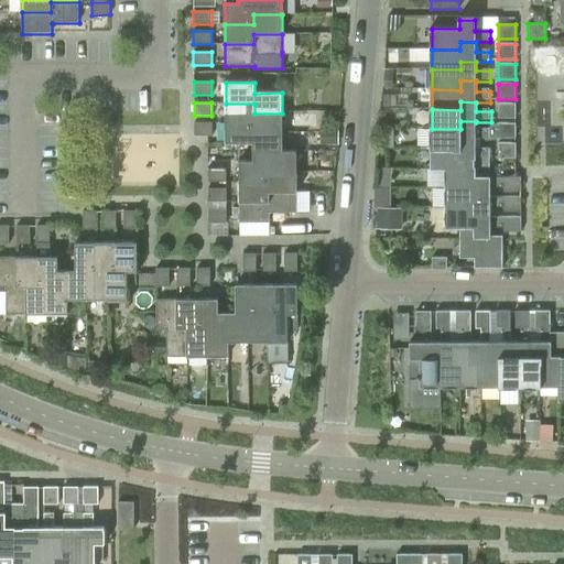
[(226,104),(226,123),(255,123),(255,133),(283,133),(282,114),(255,114),(255,104),(226,104)]
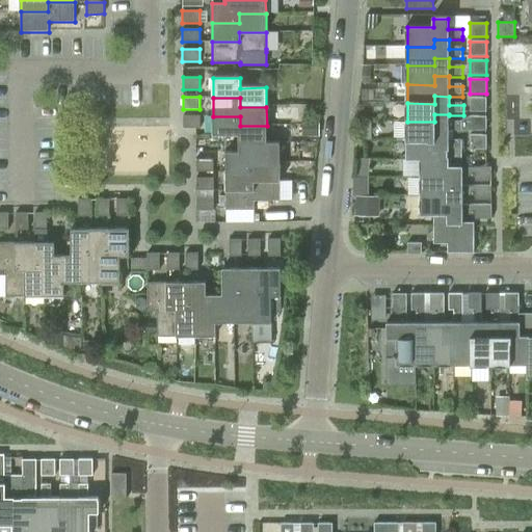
[(486,98),(470,98),(470,112),(486,111),(486,98)]
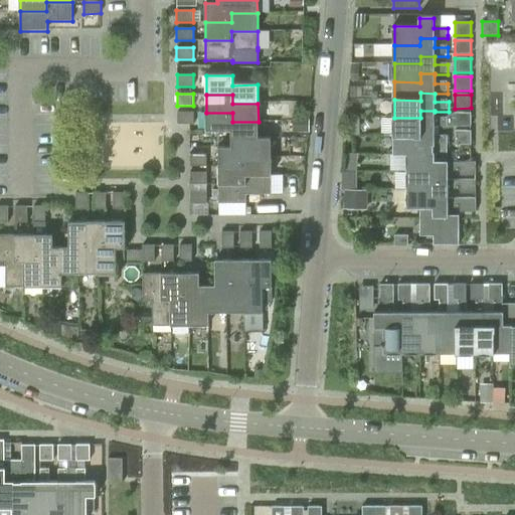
[(394,118),(394,136),(420,136),(420,128),(435,128),(435,127),(455,127),(455,113),(447,118),(435,118),(435,112),(435,111),(420,111),(420,118),(394,118)]
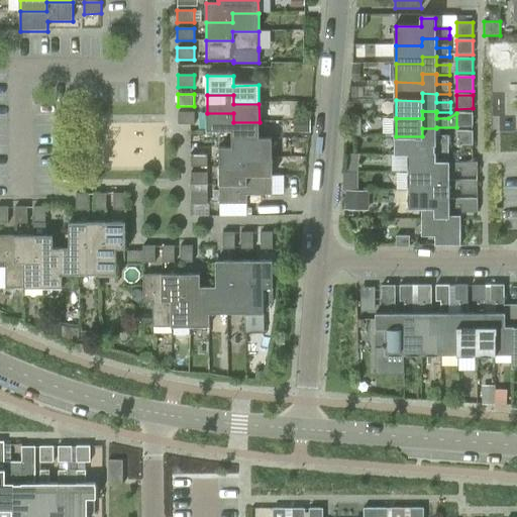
[(195,124),(195,112),(178,112),(178,124),(195,124)]
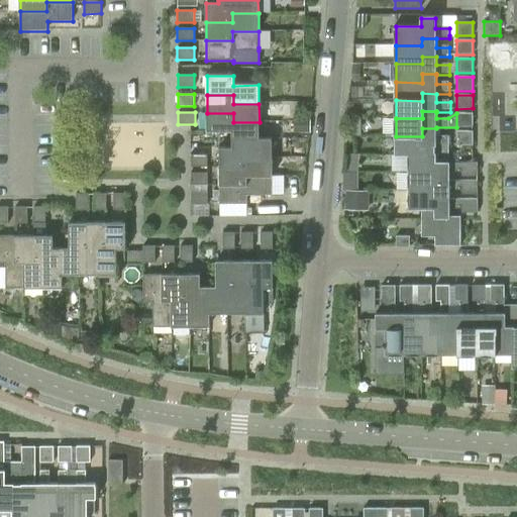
[(207,113),(207,132),(231,132),(231,140),(260,140),(260,139),(260,122),(233,122),(233,113),(207,113)]
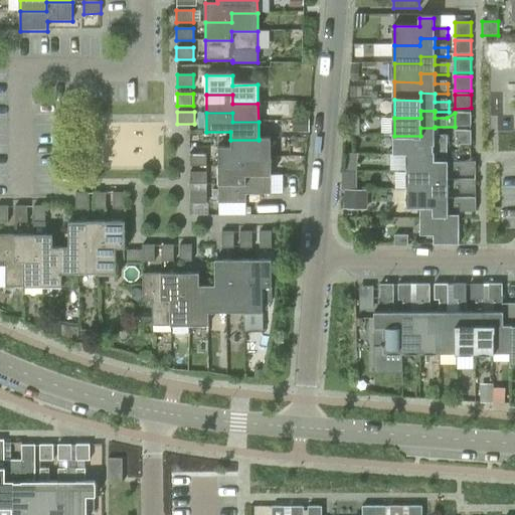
[(471,113),(455,113),(455,127),(471,127),(471,113)]
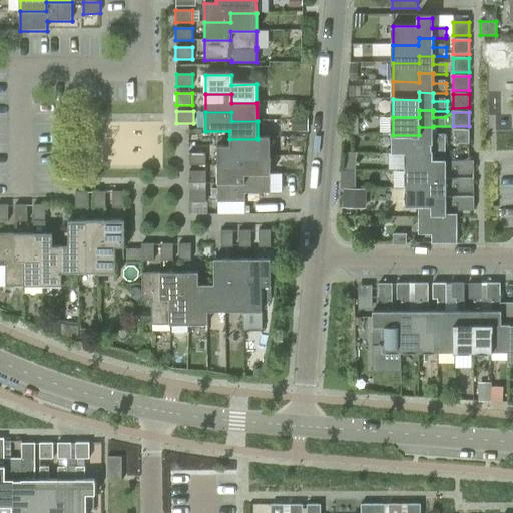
[(393,135),(394,154),(406,154),(406,153),(433,153),(433,163),(446,163),(445,137),(433,137),(433,128),(433,127),(419,127),(419,135),(393,135)]
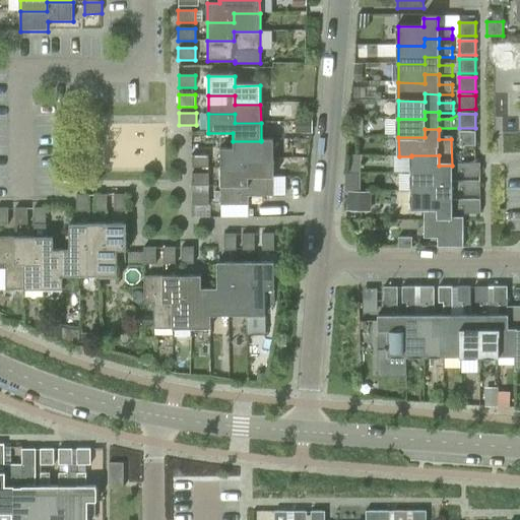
[(475,132),(459,132),(459,146),(475,146),(475,132)]
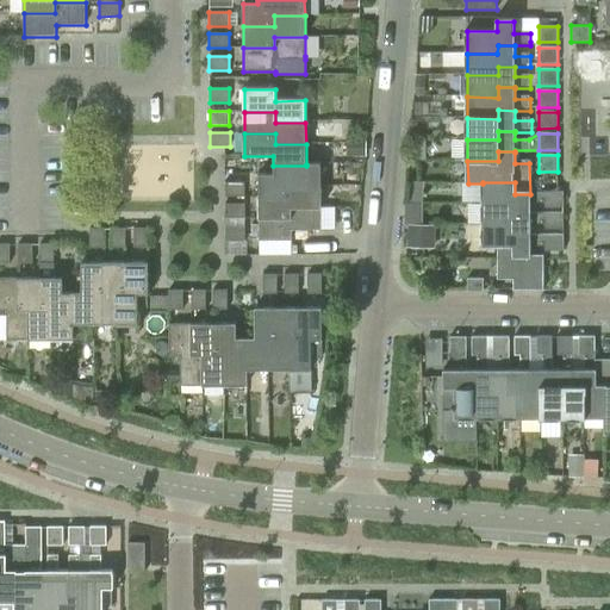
[(259,174),(259,197),(290,198),(291,186),(321,187),(321,165),(306,165),(306,166),(273,166),(273,174),(259,174)]
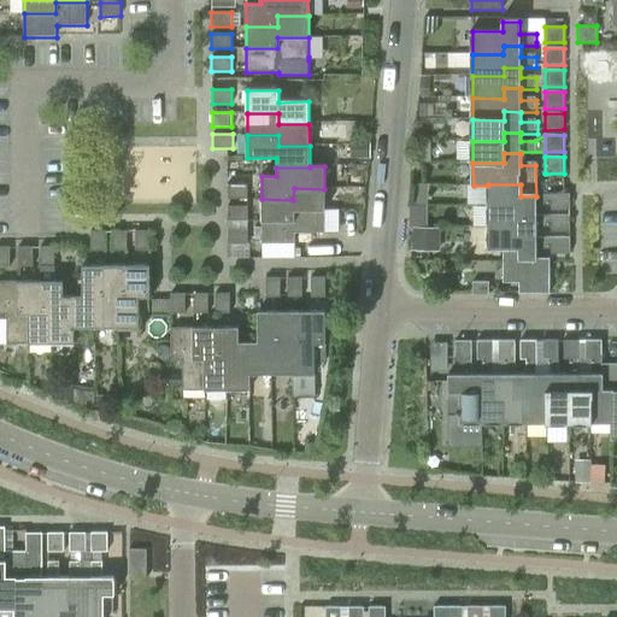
[(228,184),(228,199),(247,199),(247,184),(228,184)]
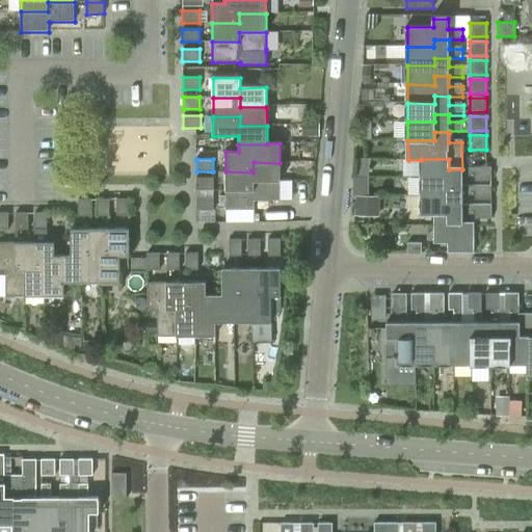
[(421,160),(421,179),(448,180),(448,189),(462,189),(462,179),(475,179),(475,184),(491,184),(491,170),(462,170),(462,169),(449,169),(449,159),(421,159),(421,160)]
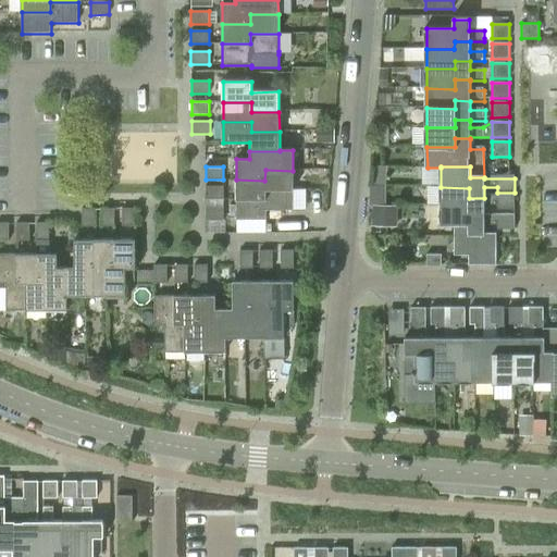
[(236,180),(237,199),(265,199),(265,189),(294,190),(294,188),(307,188),(316,188),(316,176),(294,177),(293,171),(265,170),(264,181),(236,180)]
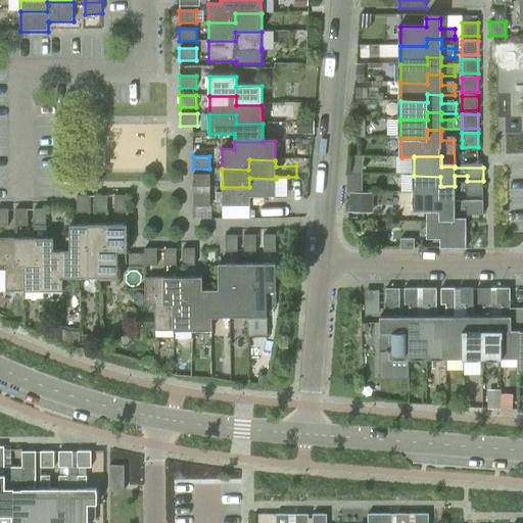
[(353,189),(367,190),(367,174),(354,174),(353,189)]
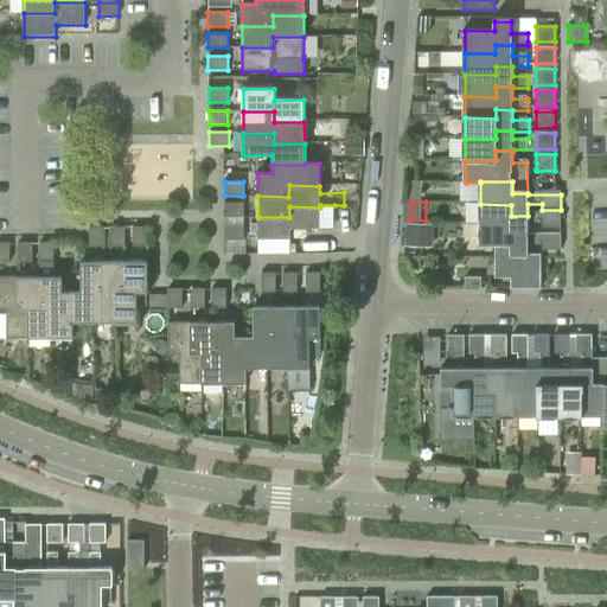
[(243,203),(224,203),(224,218),(243,217),(243,203)]
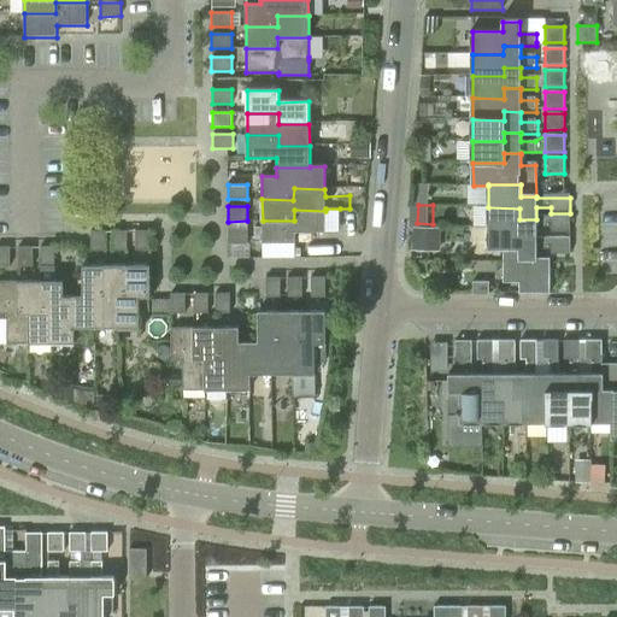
[(488,207),(488,230),(519,230),(519,241),(536,241),(536,230),(552,230),(552,235),(570,235),(570,219),(536,219),(519,219),(519,209),(488,207)]
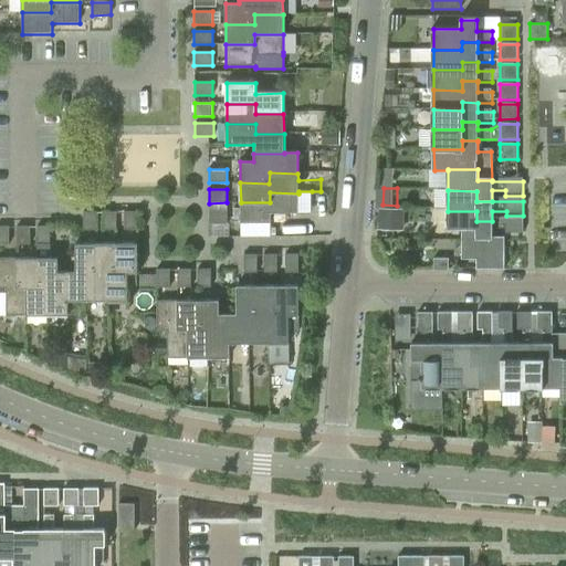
[(241,202),(241,223),(270,223),(270,215),(299,215),(299,213),(299,194),(270,192),(270,202),(241,202)]
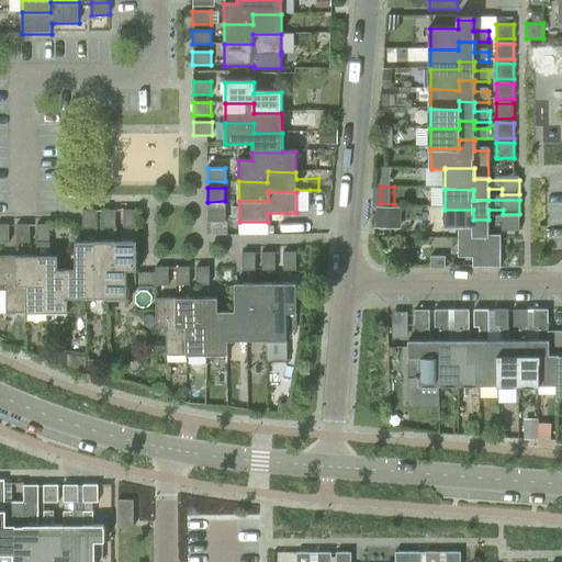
[(401,208),(375,206),(375,228),(401,228),(401,208)]
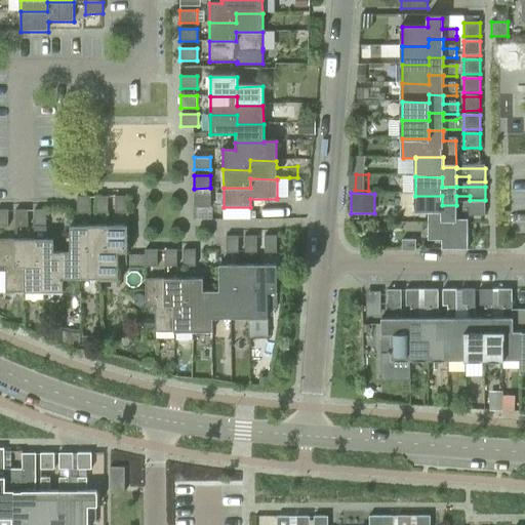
[(194,195),(194,208),(211,207),(211,195),(194,195)]
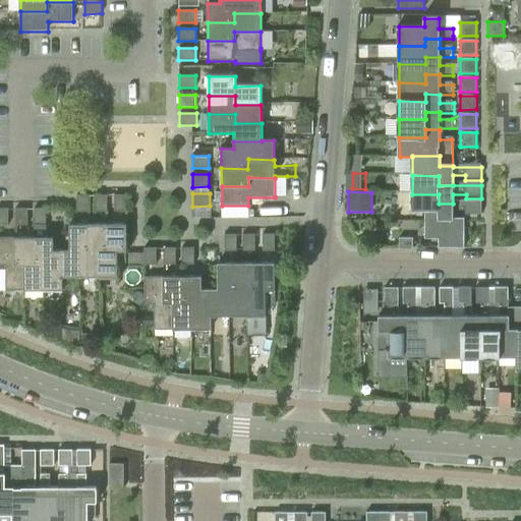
[(76,212),(90,212),(89,195),(76,194),(76,212)]
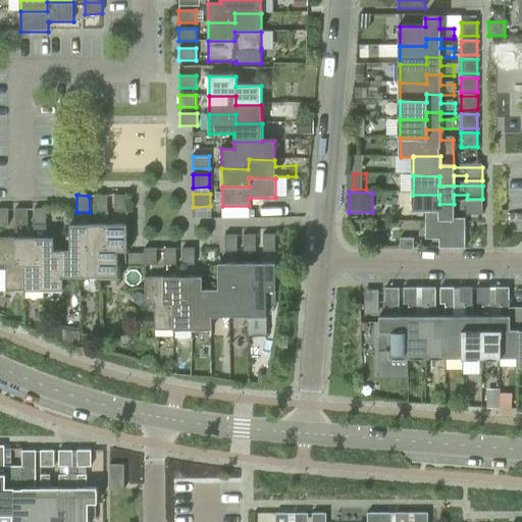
[(126,195),(114,196),(114,212),(126,212),(126,195)]
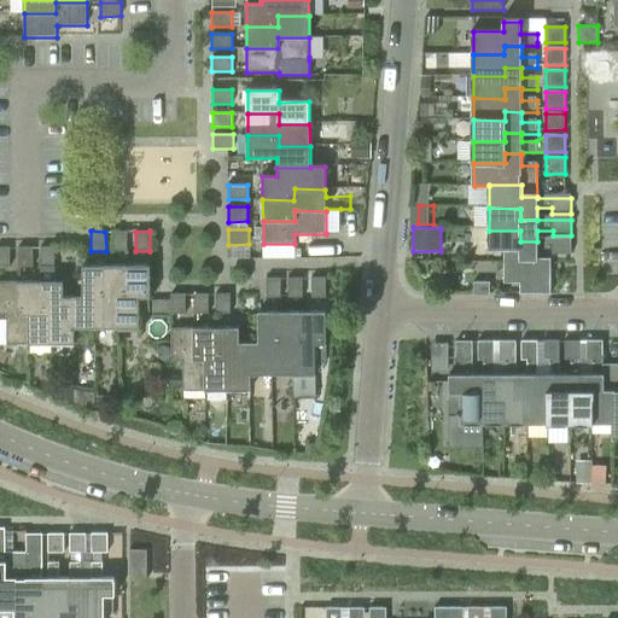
[(505,251),(505,262),(537,263),(537,262),(537,251),(553,251),(553,257),(571,257),(571,242),(537,242),(520,242),(520,231),(489,231),(489,252),(505,251)]
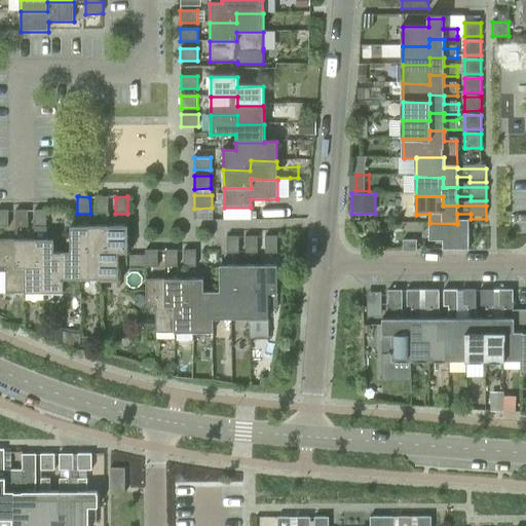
[(96,197),(96,214),(108,214),(108,197),(96,197)]
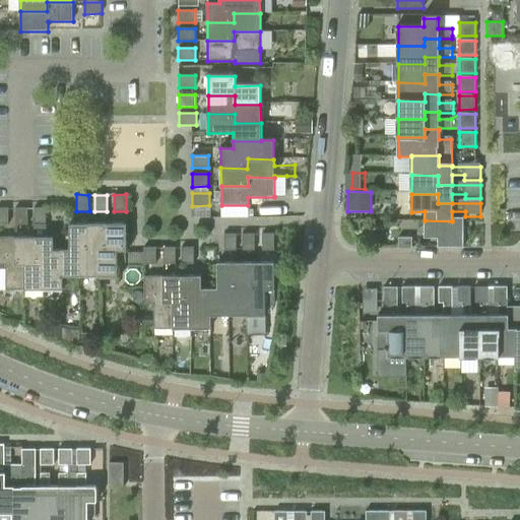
[(0,224),(8,225),(8,208),(0,207),(0,224)]
